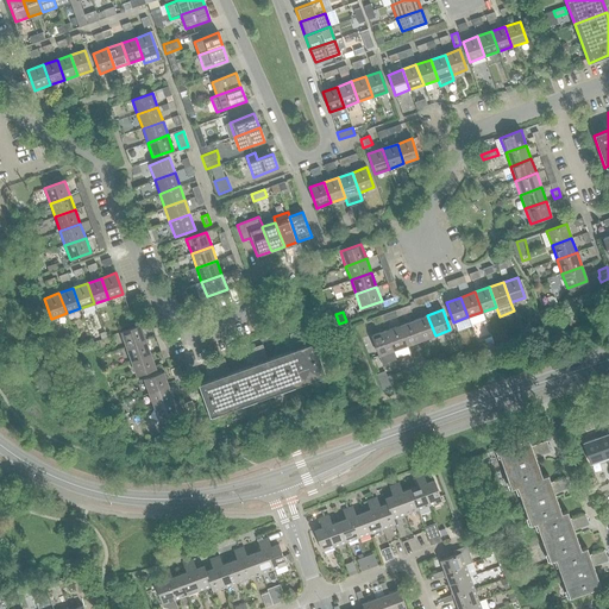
[(414,320),(421,340),(435,336),(427,315),(414,320)]
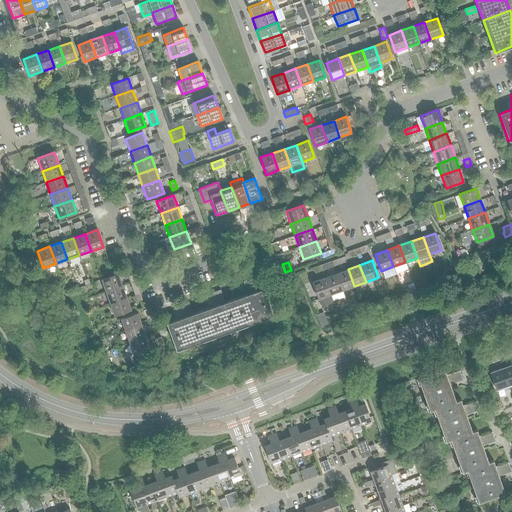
[(348,269),(336,273),(342,290),(354,286),(348,269)]
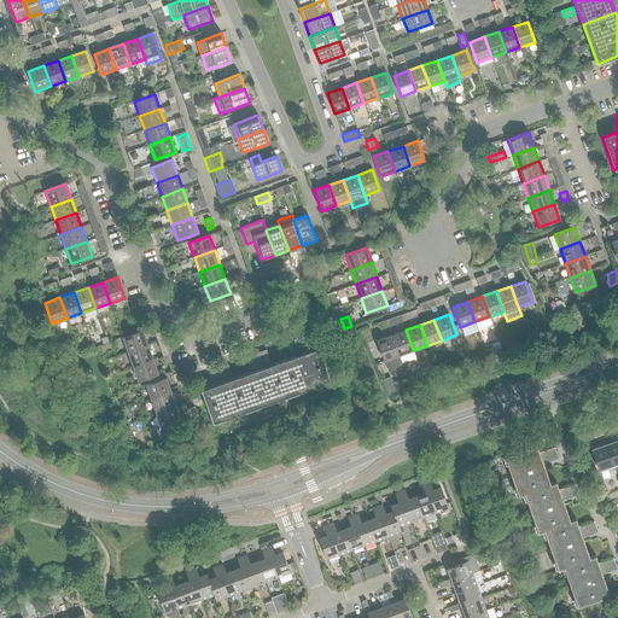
[(122,337),(127,351),(147,344),(143,330),(122,337)]
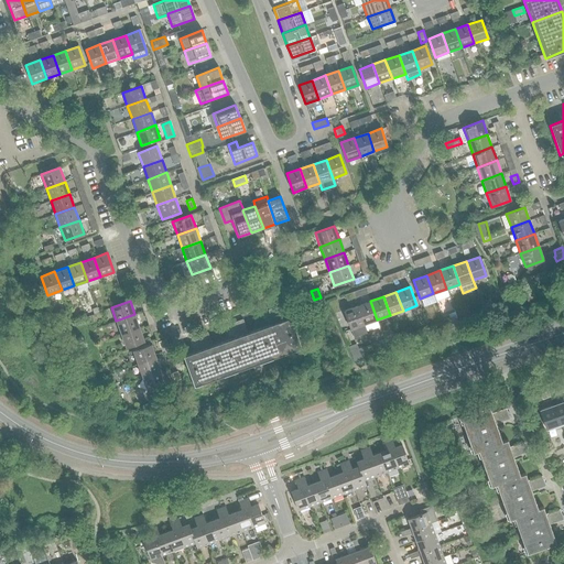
[(364,325),(377,320),(370,301),(357,306),(364,325)]
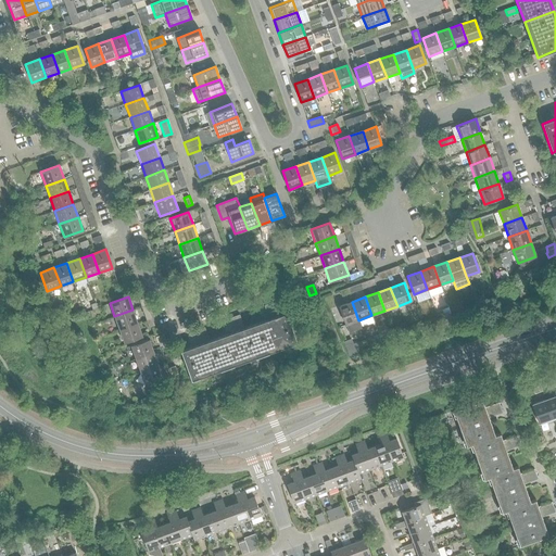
[(487,297),(477,300),(479,306),(489,303),(487,297)]
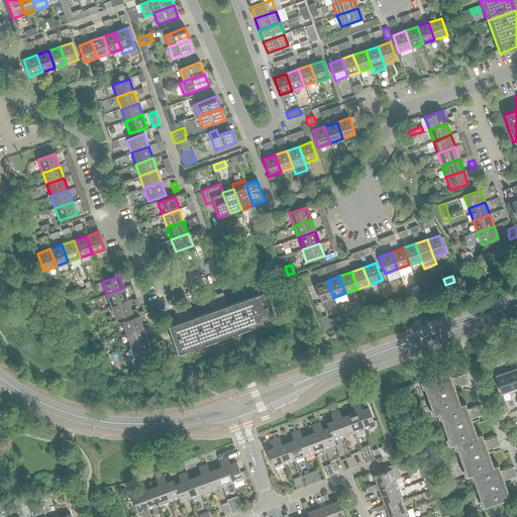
[(249,297),(233,303),(242,330),(276,318),(266,291),(259,294),(254,281),(245,284),(249,297)]
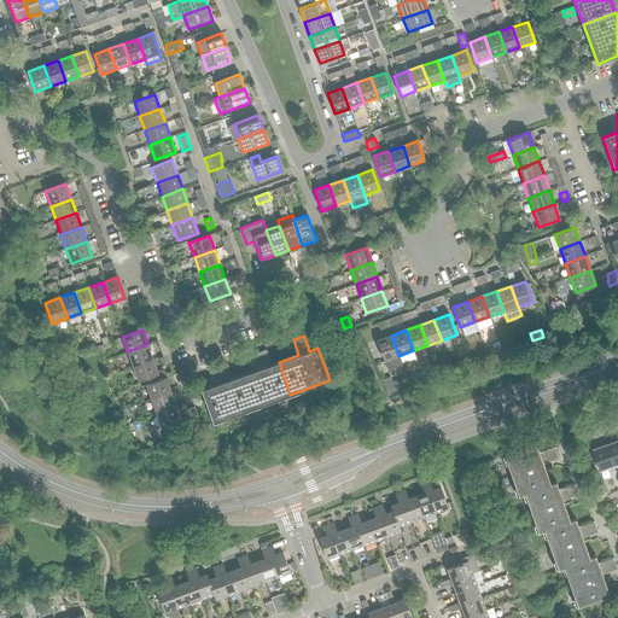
[(391,336),(377,340),(388,369),(402,365),(398,356),(391,336)]
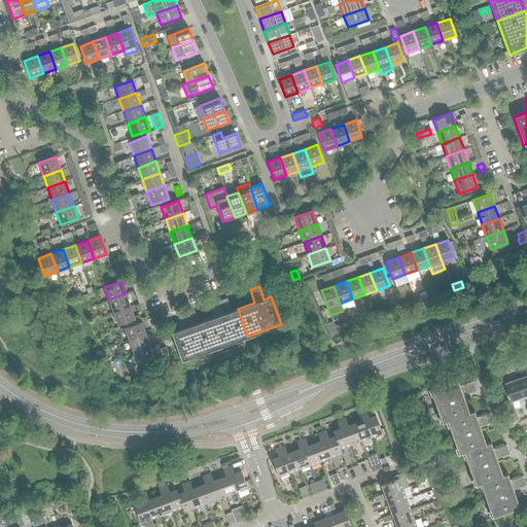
[(126,293),(108,300),(112,312),(131,306),(126,293)]
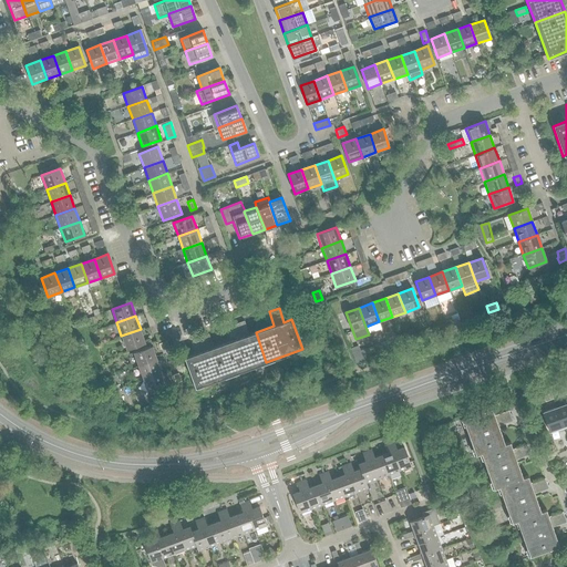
[(219,344),(230,375),(266,362),(256,332),(248,334),(244,320),(233,325),(238,339),(219,344)]
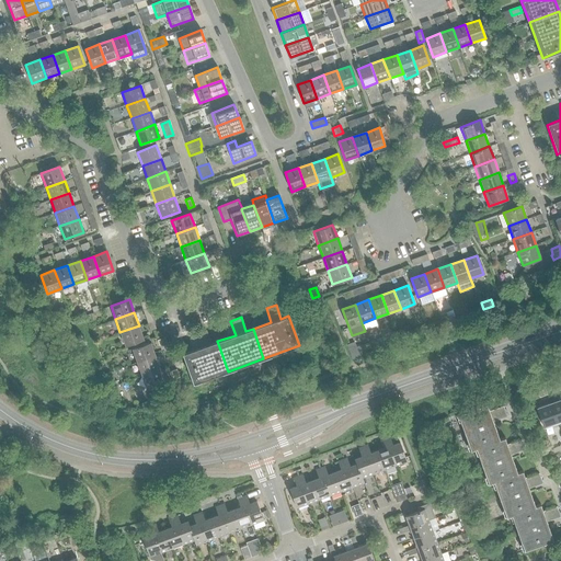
[(144,339),(139,325),(119,332),(125,345),(144,339)]
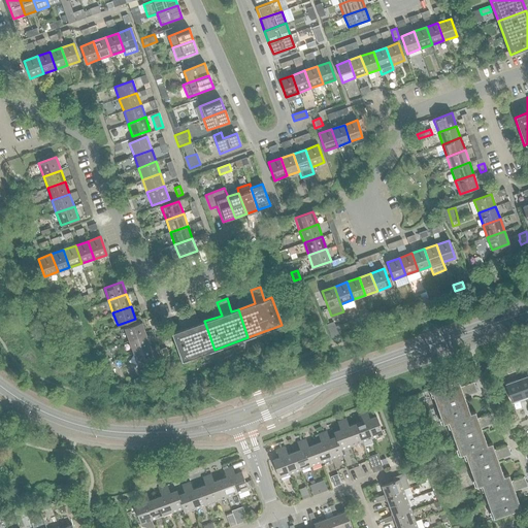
[(189,327),(171,333),(182,361),(215,350),(204,321),(198,324),(194,310),(184,314),(189,327)]
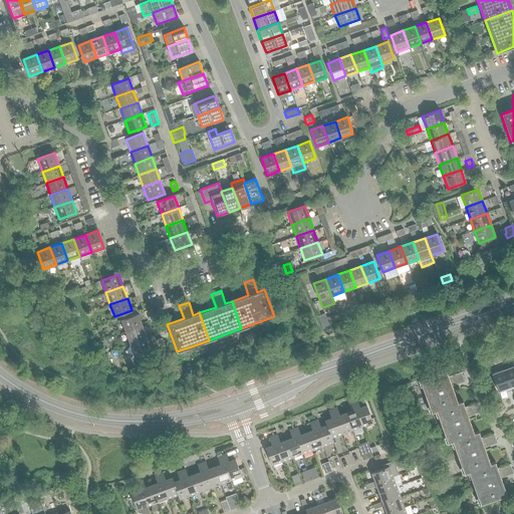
[(350,311),(338,315),(341,323),(353,319),(350,311)]
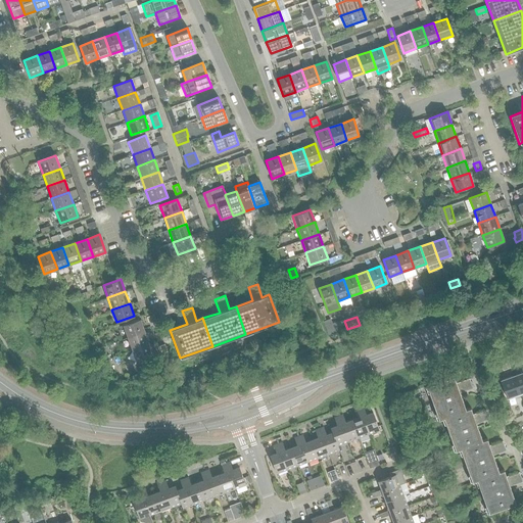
[(124,325),(128,338),(145,331),(141,319),(124,325)]
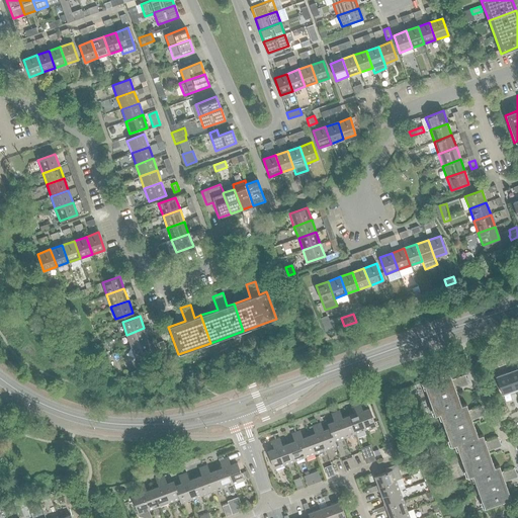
[(344,326),(340,316),(329,321),(327,316),(320,319),(325,333),(344,326)]
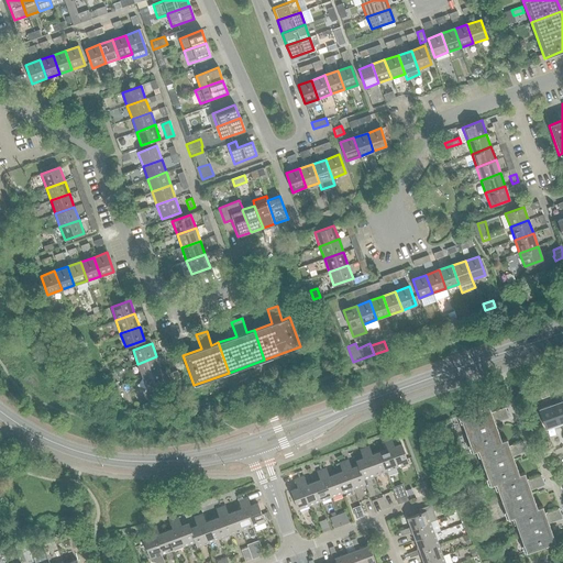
[(138,364),(142,376),(161,370),(156,356),(138,364)]
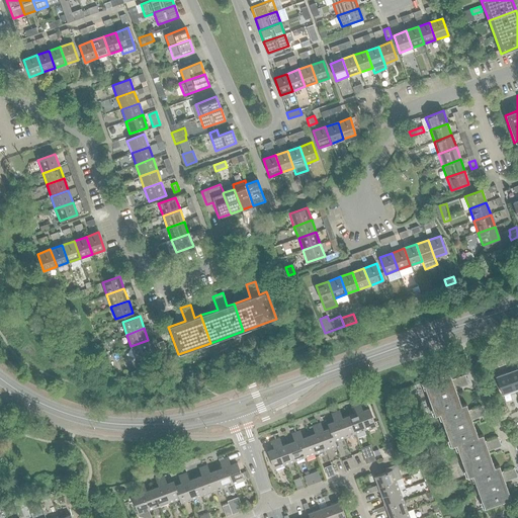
[(148,340),(131,346),(136,359),(153,352),(148,340)]
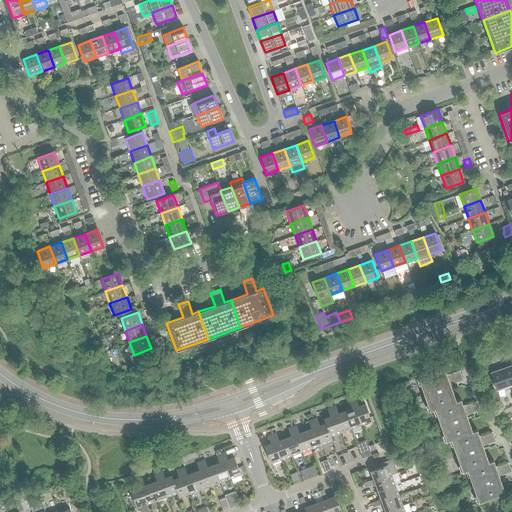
[(508,385),(511,383),(511,364),(502,368),(508,385)]
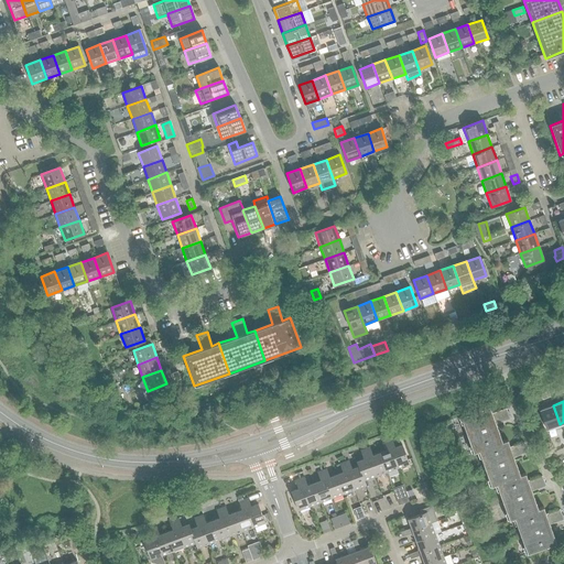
[(545,429),(560,424),(553,405),(539,411),(545,429)]
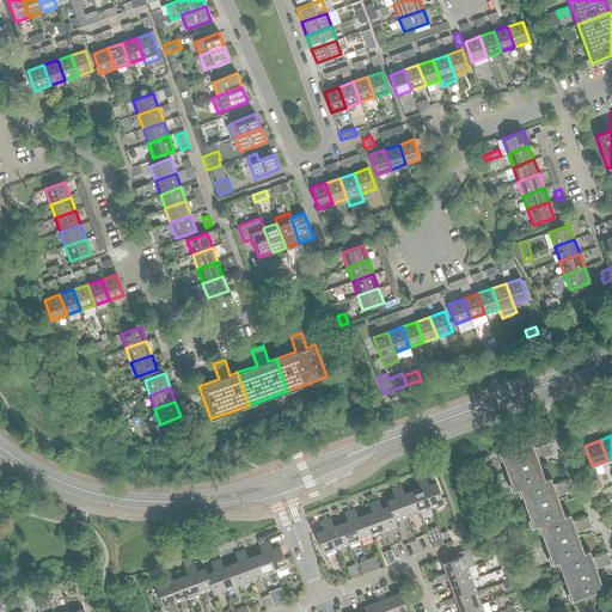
[(513,491),(518,489),(544,479),(538,460),(552,454),(549,444),(533,448),(531,441),(499,453),(513,491)]
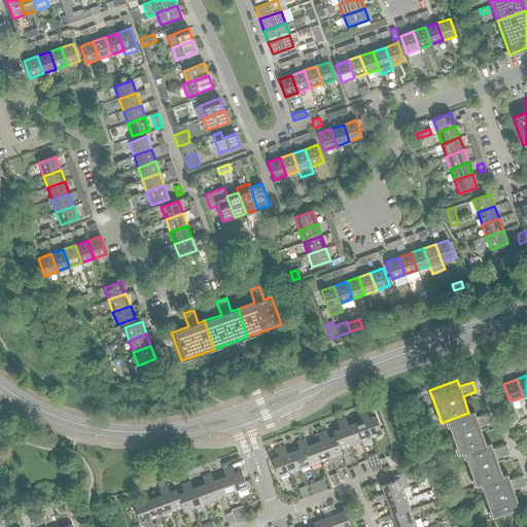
[(365,411),(361,412),(371,437),(382,433),(375,416),(369,418),(365,411)]
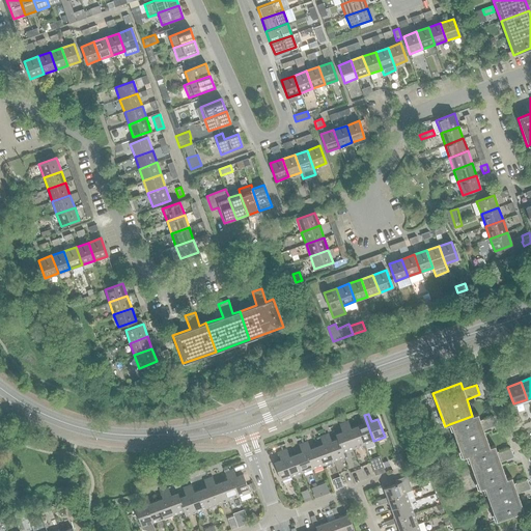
[(363,424),(357,426),(363,445),(373,441),(364,415),(360,417),(363,424)]
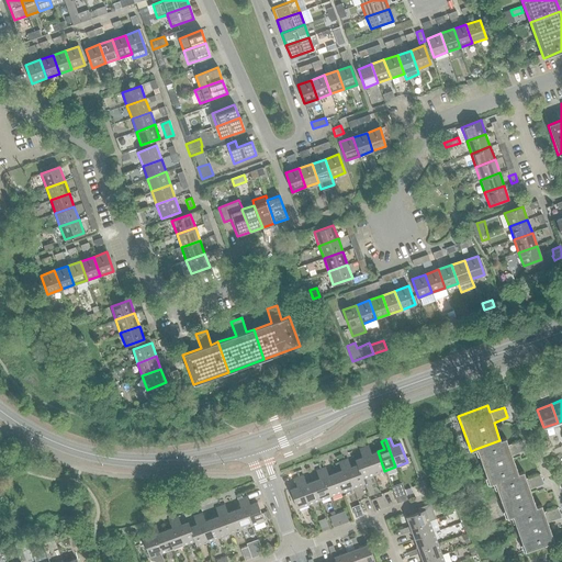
[(489,484),(493,483),(518,474),(512,457),(526,451),(521,440),(507,446),(505,439),(499,440),(475,449),(489,484)]
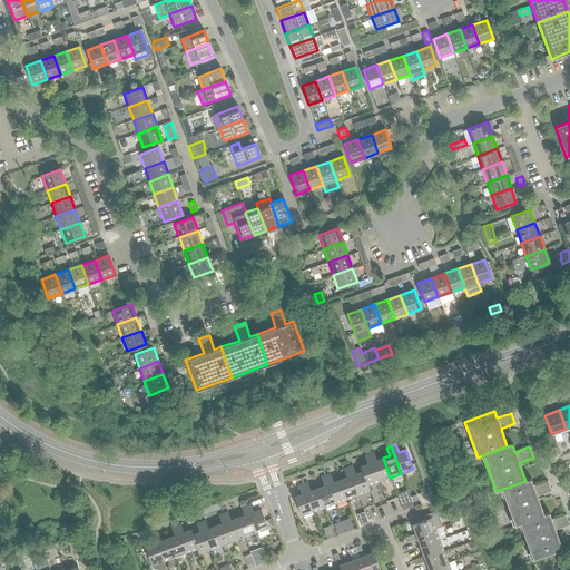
[(373,452),(369,454),(379,481),(390,478),(383,458),(376,461),(373,452)]
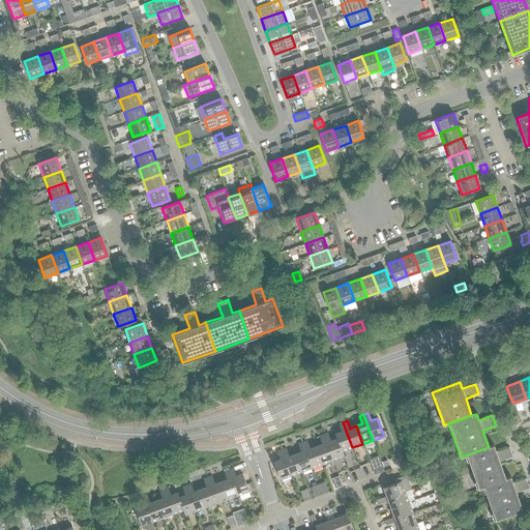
[(342,451),(352,447),(343,422),(339,423),(341,432),(334,434),(336,439),(342,451)]
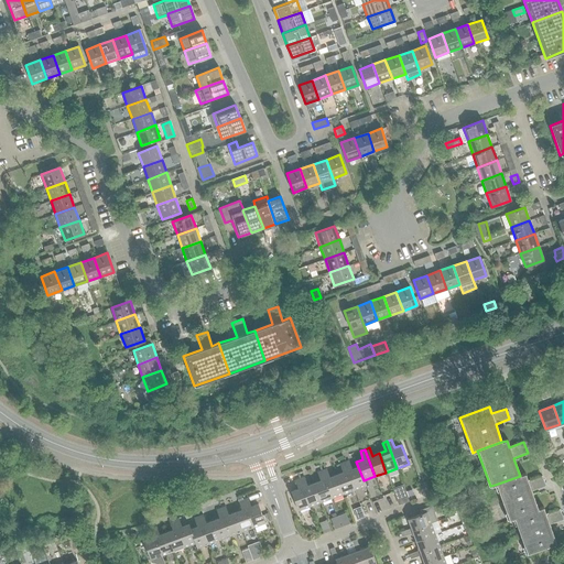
[(344,463),(354,490),(366,486),(364,480),(358,467),(351,469),(348,461),(344,463)]
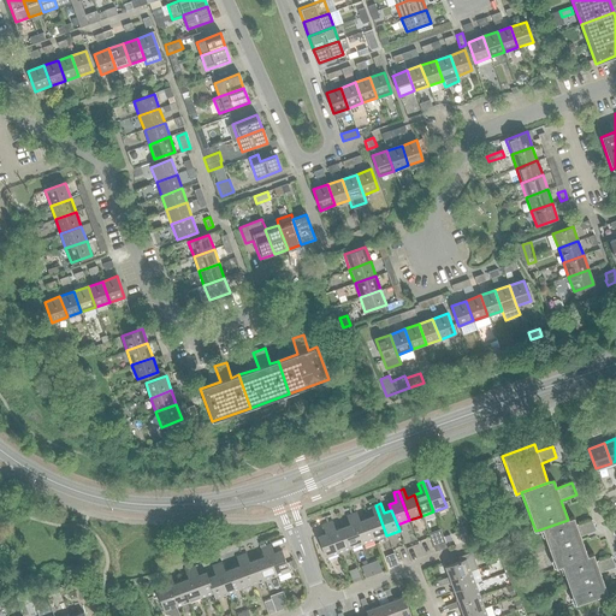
[(373,516),(367,519),(374,539),(386,535),(375,505),(371,507),(373,516)]
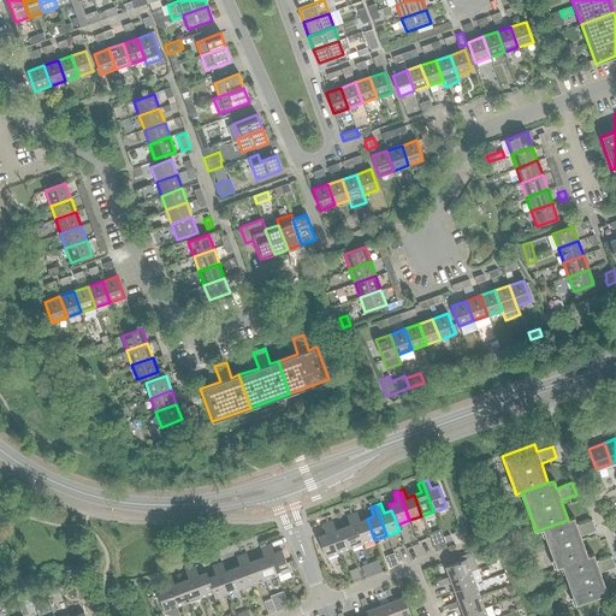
[(362,544),(374,539),(367,519),(360,521),(356,513),(351,514),(362,544)]
